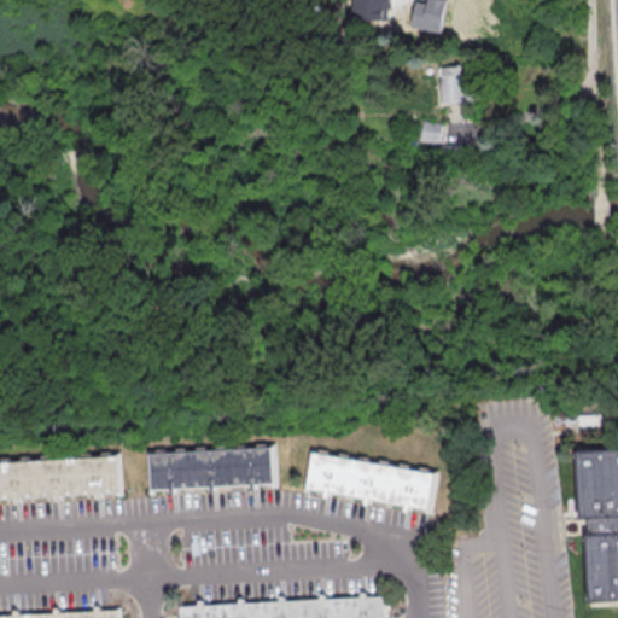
[(442,64),(474,62),(477,98),(455,99),(444,100),(442,64)]
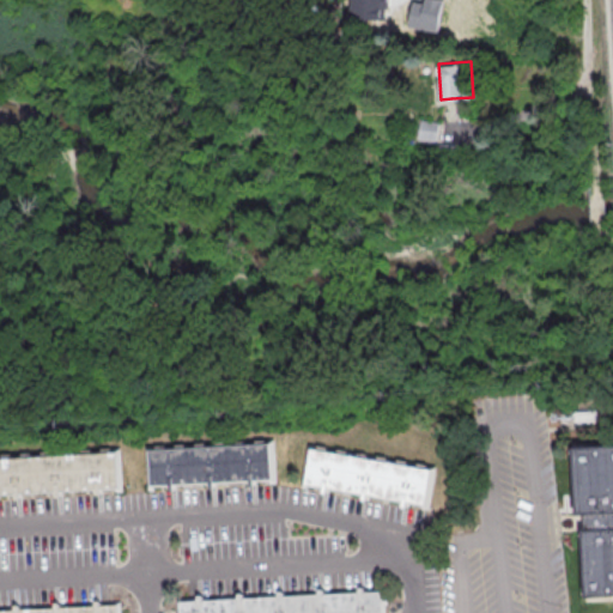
[(438,143),(441,122),(422,120),(419,140),(438,143)]
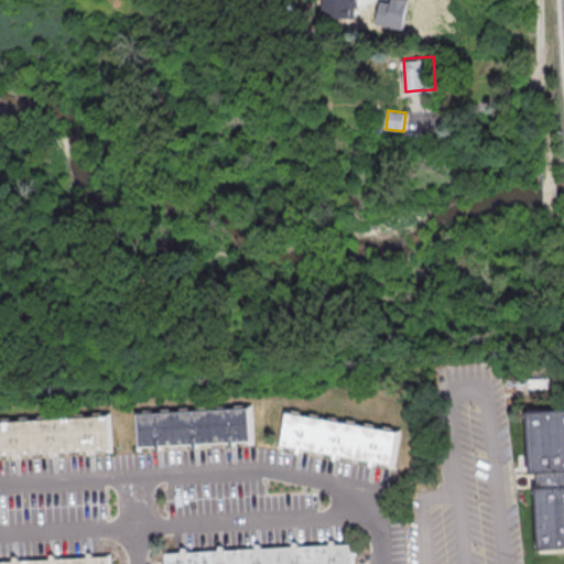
[(138,413),(250,407),(252,441),(236,442),(236,446),(230,446),(230,442),(197,443),(197,447),(194,448),(194,443),(161,445),(161,449),(158,451),(158,445),(139,446),(138,413)]
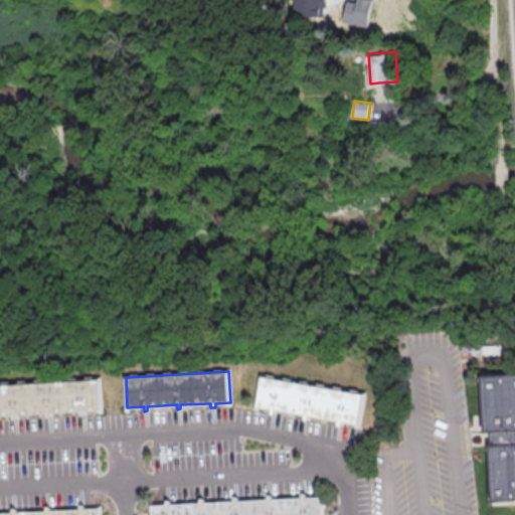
[(483,377),(514,374),(514,500),(493,502),(489,448),(496,447),(495,432),(486,433),(483,377)]
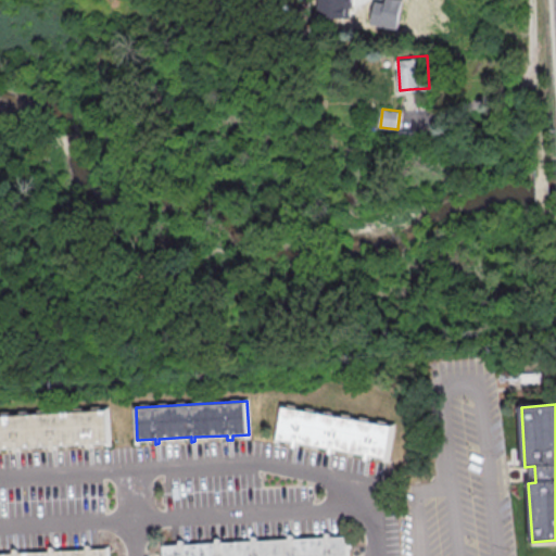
[(282,406),(392,425),(387,457),(370,455),(369,459),(365,458),(366,454),(333,449),(332,453),(329,452),(330,447),(298,442),(298,446),(294,446),(294,442),(277,439),(282,406)]
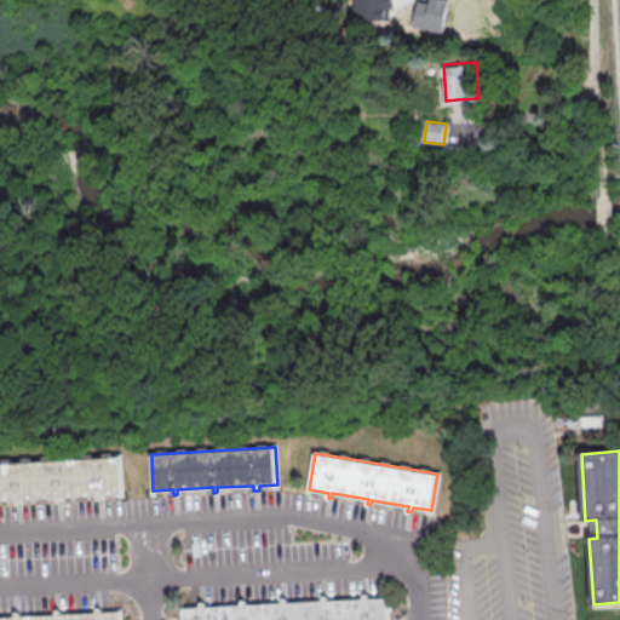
[(0,461),(119,455),(121,493),(102,494),(103,499),(97,500),(97,494),(61,497),(61,501),(57,501),(57,497),(21,499),(21,504),(17,504),(17,499),(0,499),(0,461)]
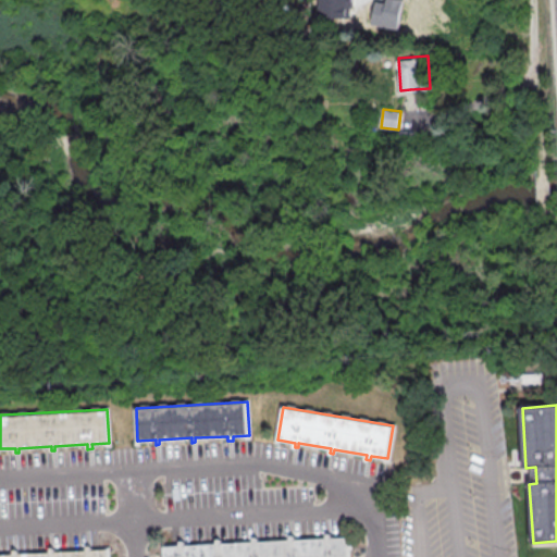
[(163,546),(163,556),(346,556),(346,536),(331,537),(330,532),(324,533),(325,537),(294,539),(294,534),(288,534),(288,539),(258,541),(258,536),(252,536),(252,541),(220,543),(220,539),(215,540),(215,543),(183,545),(183,541),(180,541),(180,546),(163,546)]
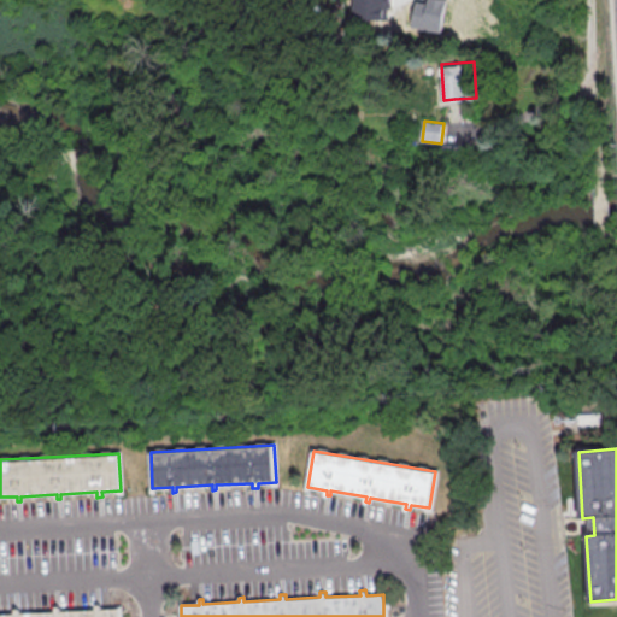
[(0,616),(117,616),(117,610),(100,610),(100,605),(94,605),(94,610),(59,611),(59,606),(53,607),(53,612),(19,613),(19,609),(13,610),(13,615),(0,615),(0,616)]
